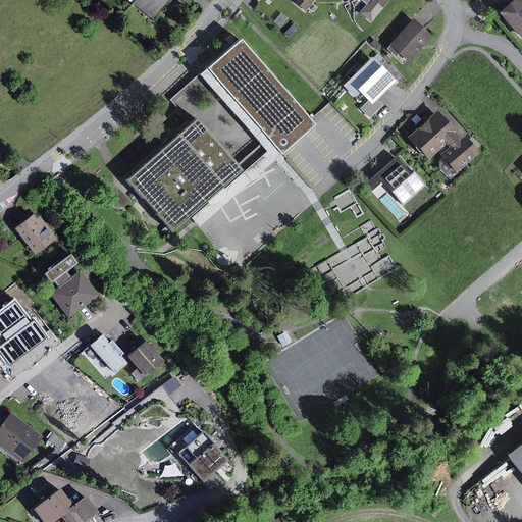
[(169,0),(136,0),(134,3),(154,19),(169,0)]
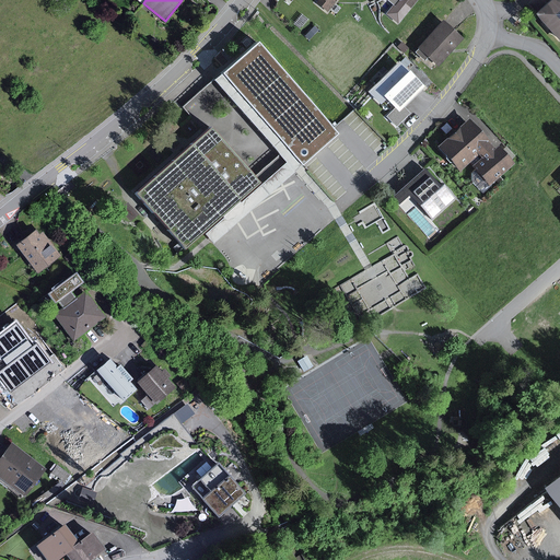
[(329,12),(339,0),(323,0),(319,4),(329,12)]
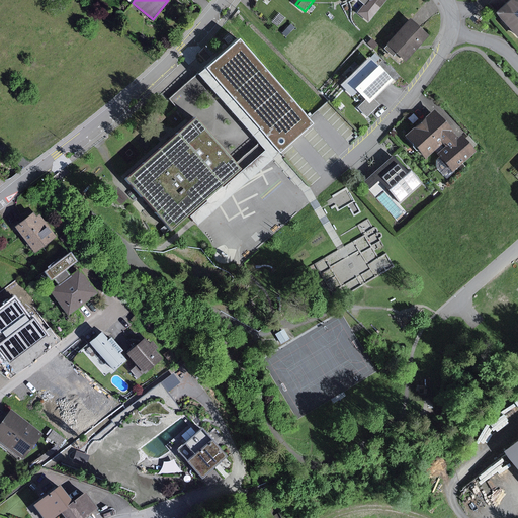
[(362,0),(377,12),(387,0),(362,0)]
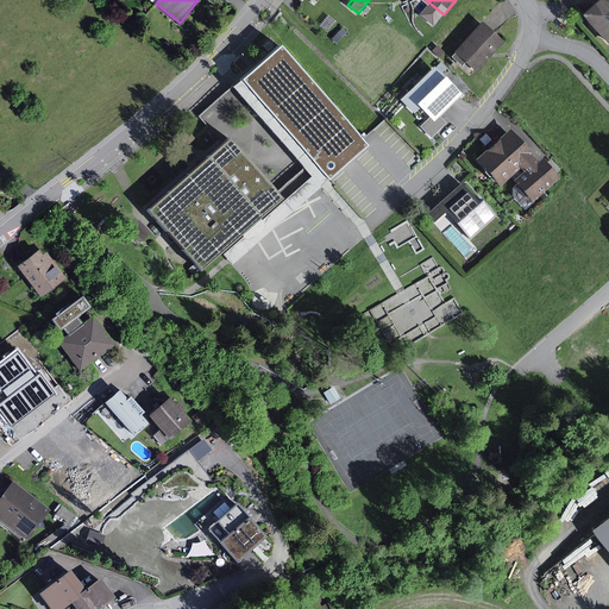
[(608,0),(602,0),(588,14),(608,37),(608,0)]
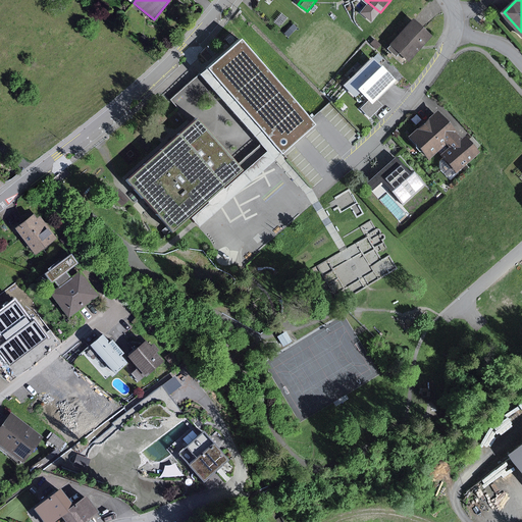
[(398,54),(407,62),(422,46),(429,38),(411,20),(386,48),(396,56),(398,54)]
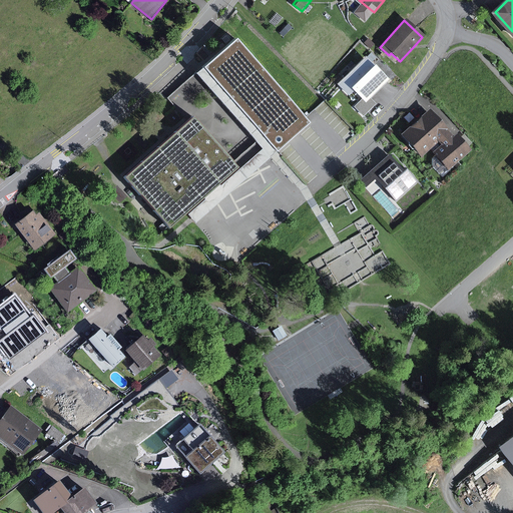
[(237,37),(205,65),(280,150),(312,122),(237,37)]
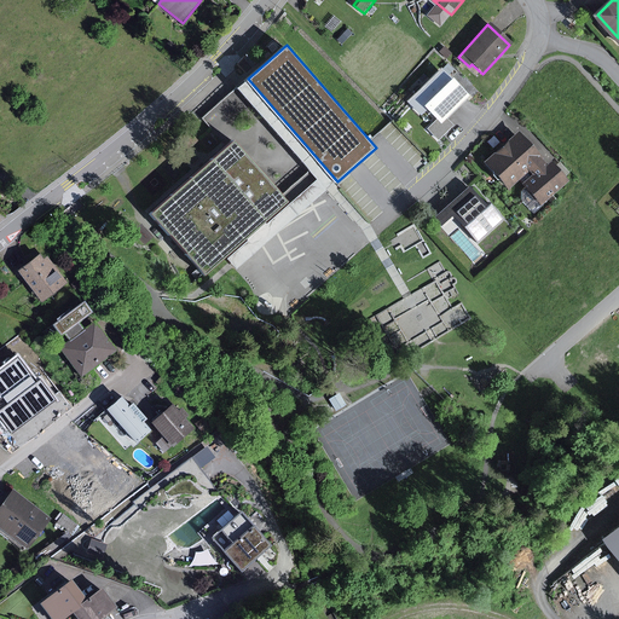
[(441,71),(409,100),(422,115),(432,108),(441,119),(466,97),(441,71)]
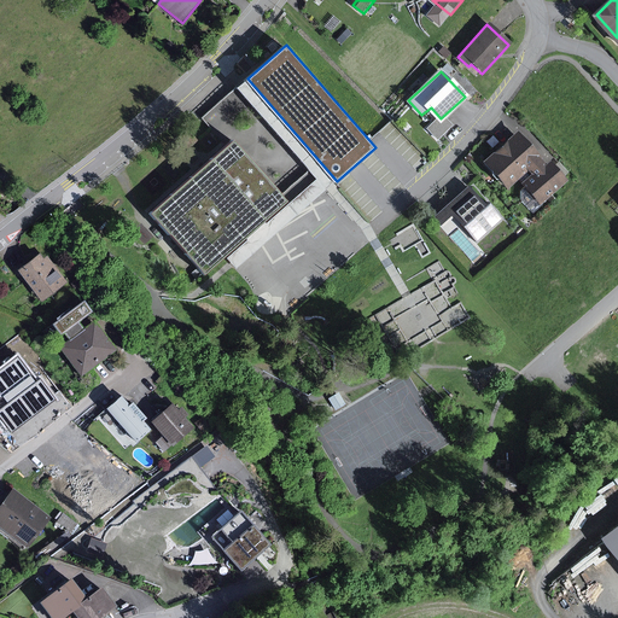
[(520,130),(487,162),(509,187),(530,168),(542,157),(543,156),(520,130)]
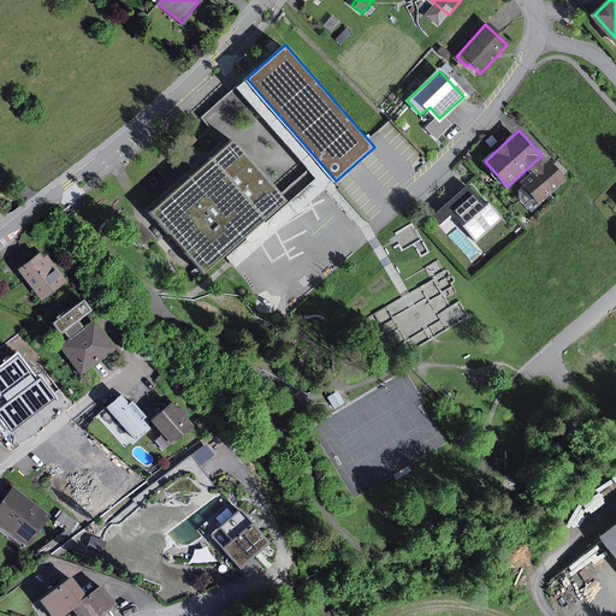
[(236,140),(153,214),(207,274),(290,200),(262,169),(236,140)]
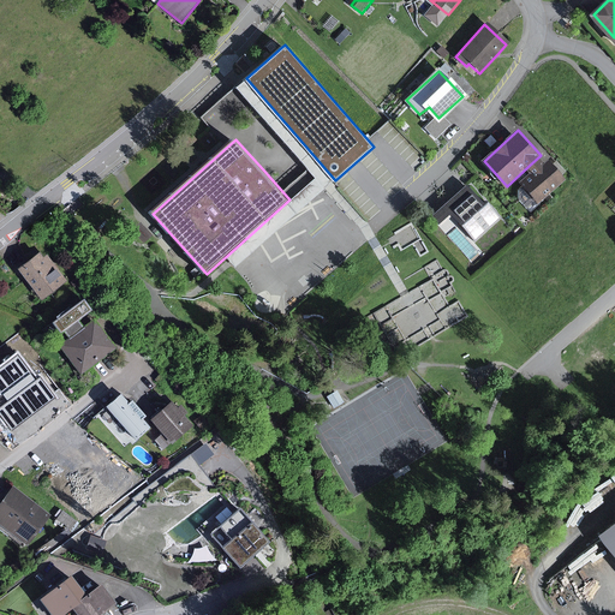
[(547,163),(539,156),(527,167),(531,172),(520,181),(541,203),(567,178),(550,159),(547,163)]
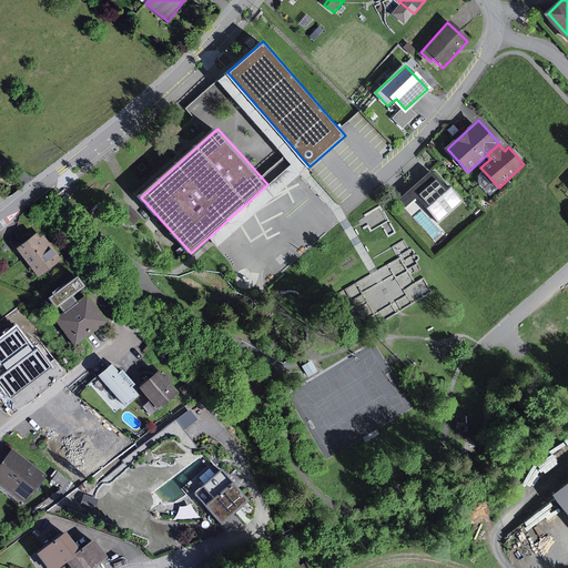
[(448,188),(432,170),(399,199),(416,216),(427,206),(440,221),(464,200),(450,185),(448,188)]
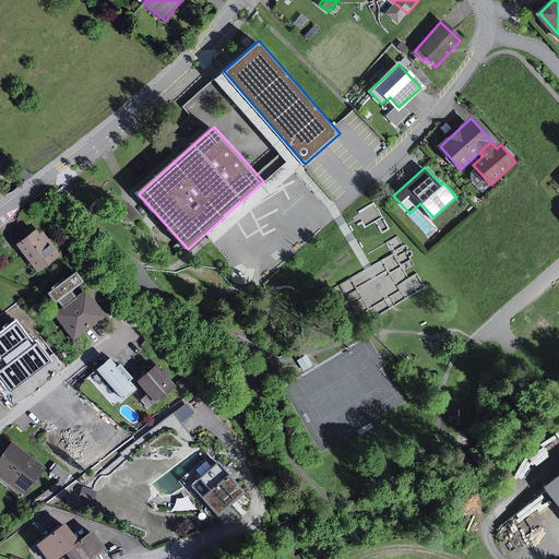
[(37,229),(20,244),(39,268),(57,254),(37,229)]
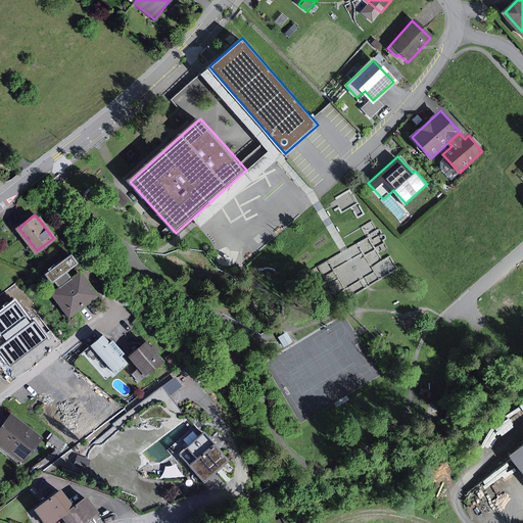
[(362,228),(364,279),(394,278),(393,255),(381,255),(380,227),(362,228)]
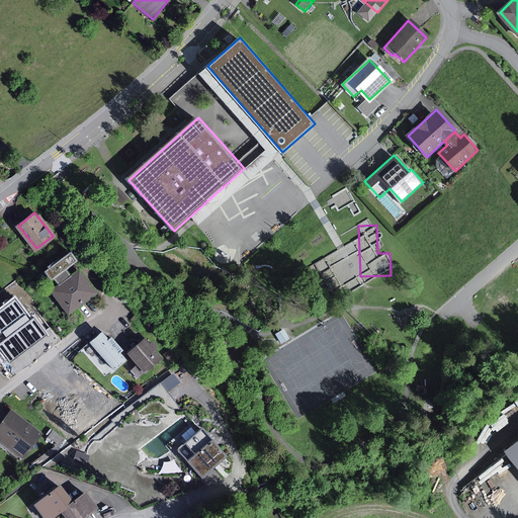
[(78,261),(71,252),(45,272),(51,280),(54,277),(59,284),(70,275),(66,270),(78,261)]
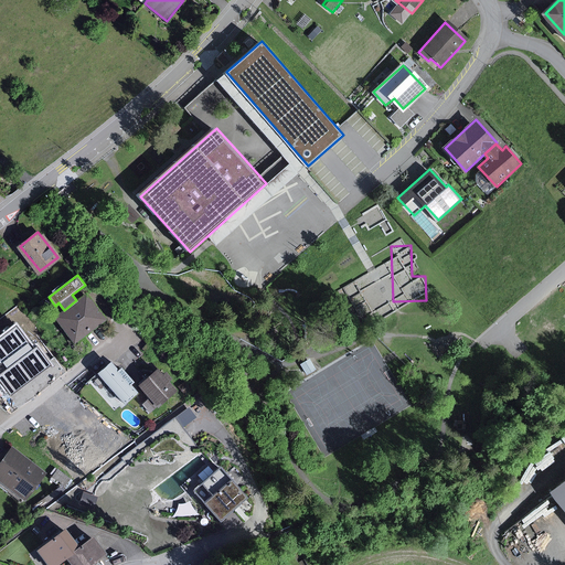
[(64,310),(54,317),(74,343),(108,319),(88,292),(76,300),(64,310)]
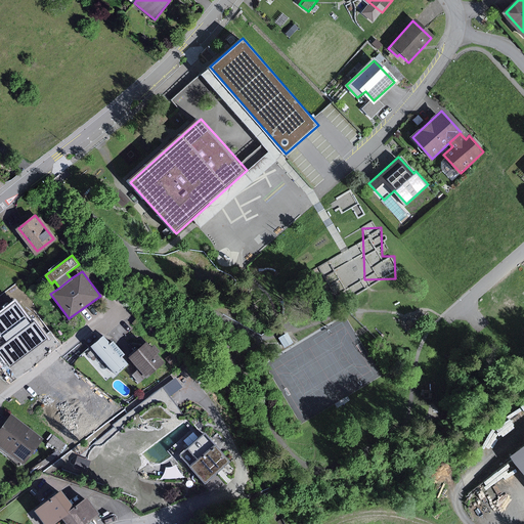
[(15,301),(0,311),(0,357),(8,369),(50,339),(35,318),(31,321),(15,301)]
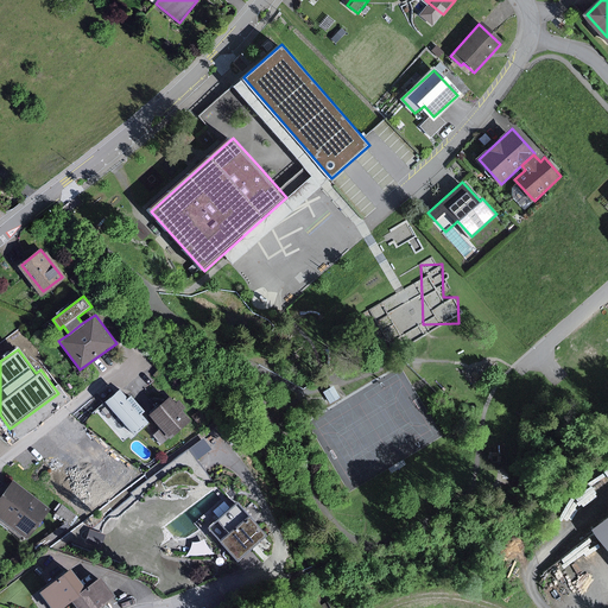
[(119,391),(106,403),(135,436),(149,424),(119,391)]
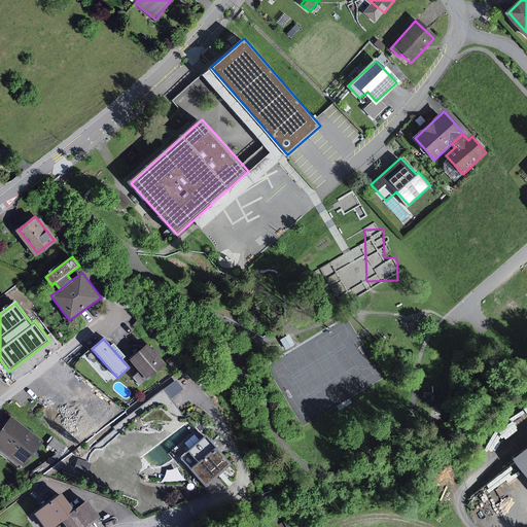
[(147,345),(130,359),(148,380),(165,365),(147,345)]
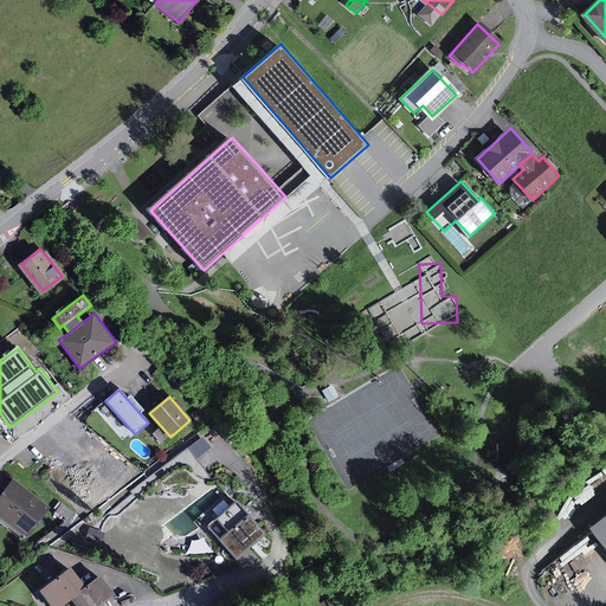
[(211,449),(204,437),(188,447),(195,458),(211,449)]
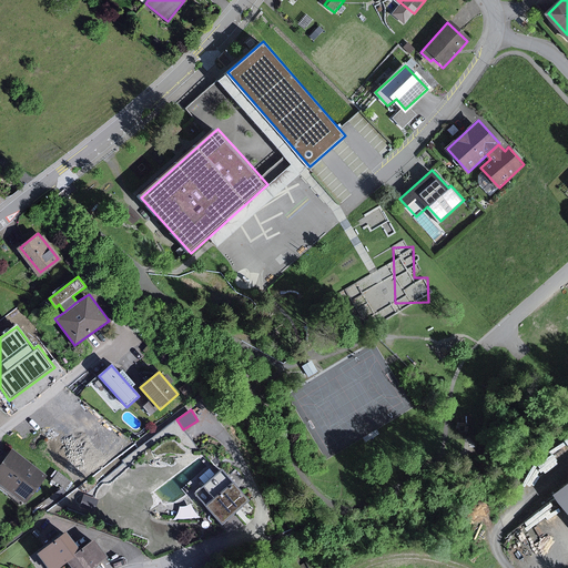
[(12,450),(0,466),(0,485),(24,504),(47,476),(12,450)]
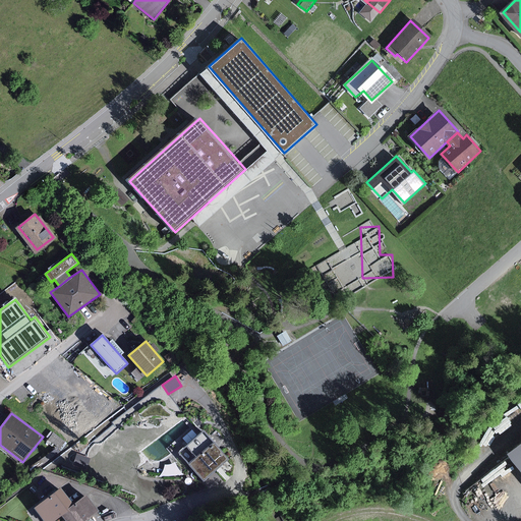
[(204,431),(179,453),(205,481),(209,476),(219,468),(229,459),(204,431)]
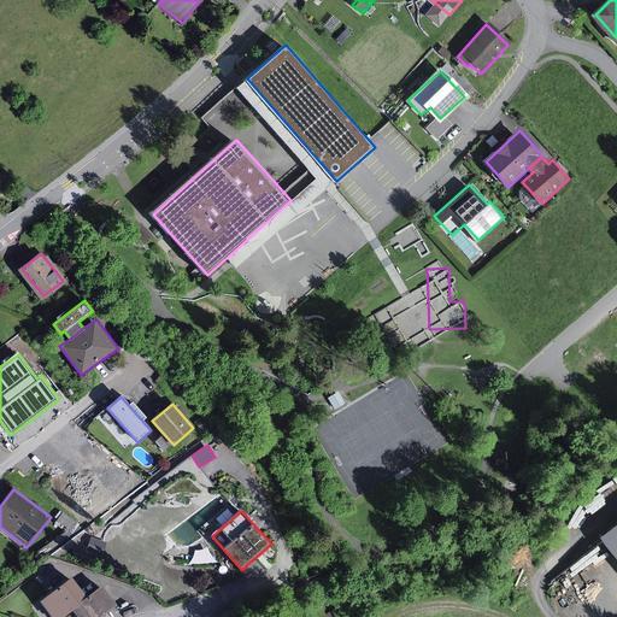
[(63,512),(57,521),(71,530),(77,523),(63,512)]
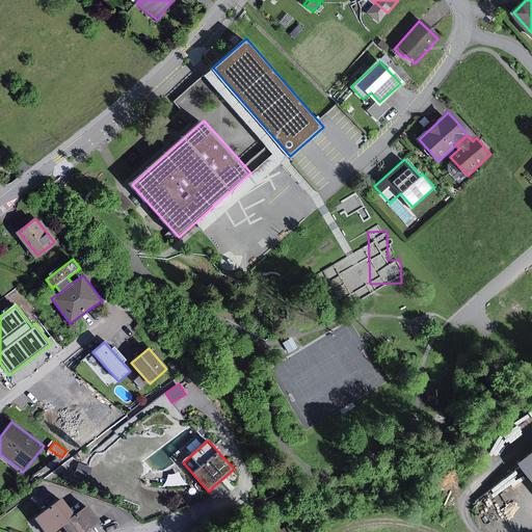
[(531,454),(520,464),(531,482),(531,454)]
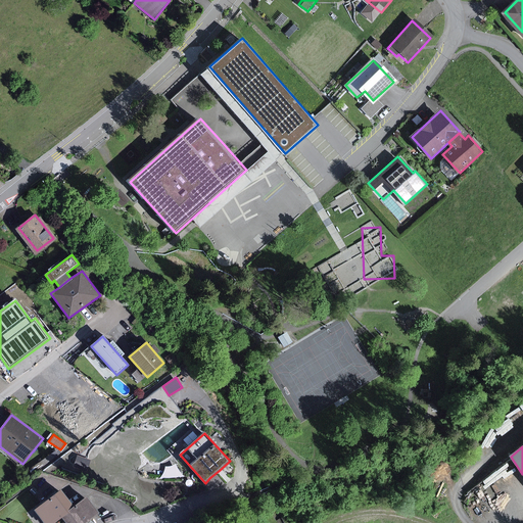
[(87,471),(91,461),(78,456),(75,467),(87,471)]
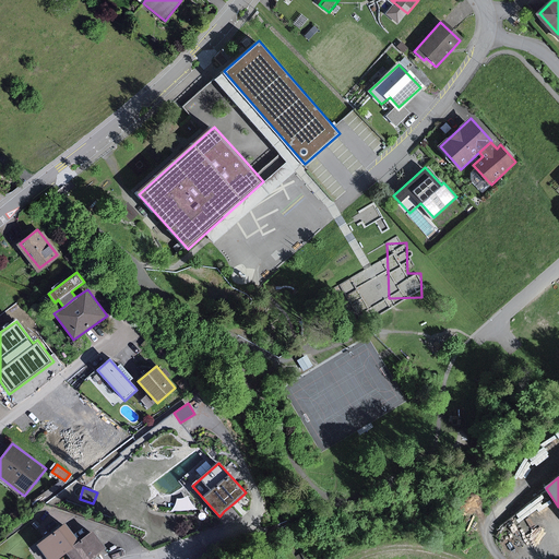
[(66,522),(39,542),(51,558),(56,558),(68,550),(81,540),(66,522)]
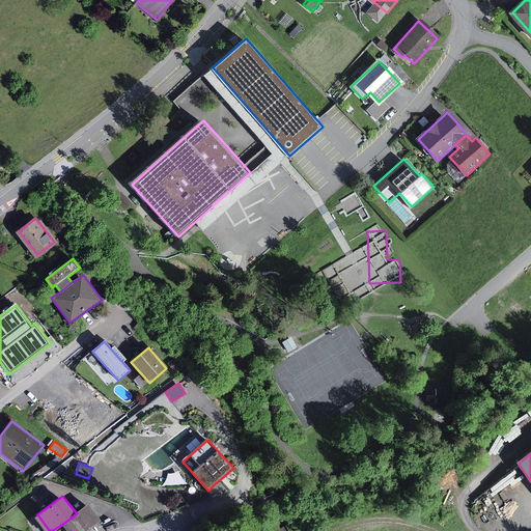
[(77,513),(64,523),(71,530),(84,530),(102,518),(89,503),(77,513)]
